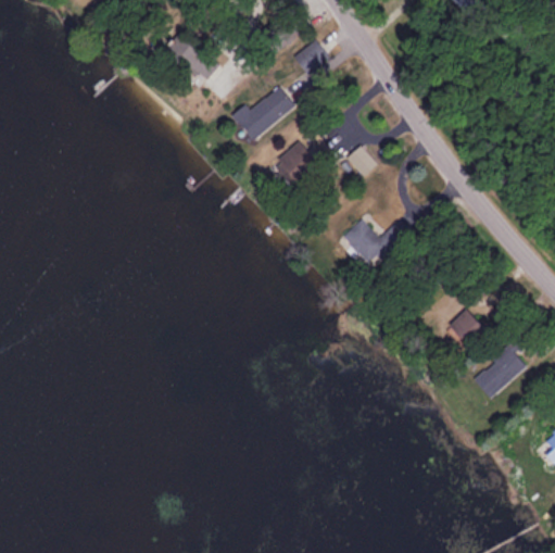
[(293,59),(308,76),(328,59),(313,41),(293,59)]
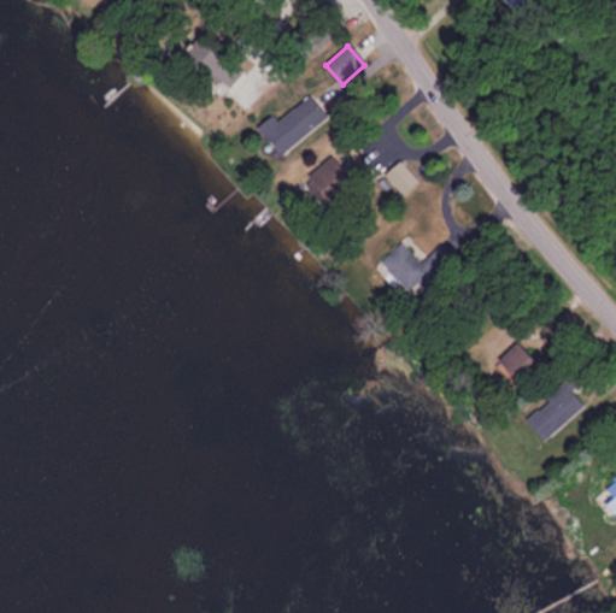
[(264,133),(280,155),(328,121),(312,98),(264,133)]
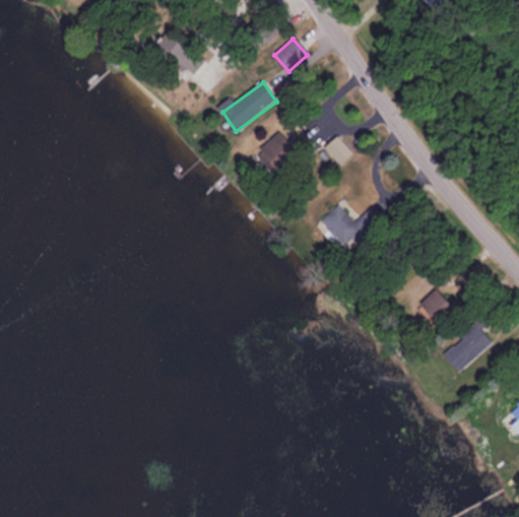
[(324,147),(339,167),(351,155),(337,137),(324,147)]
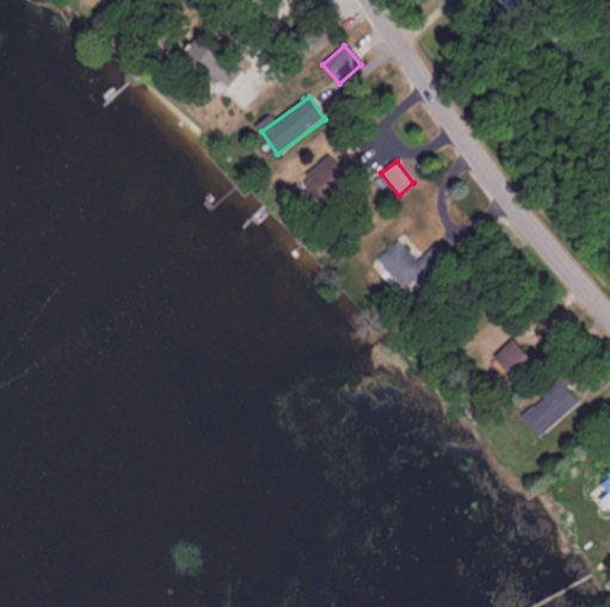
[(401,296),(426,282),(404,241),(379,256),(401,296)]
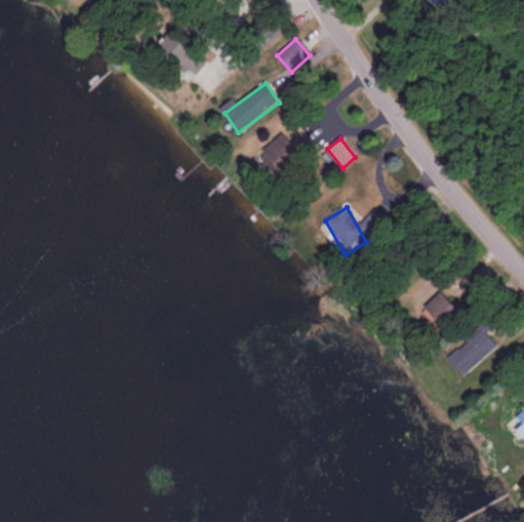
[(457,313),(440,293),(420,310),(439,330),(457,313)]
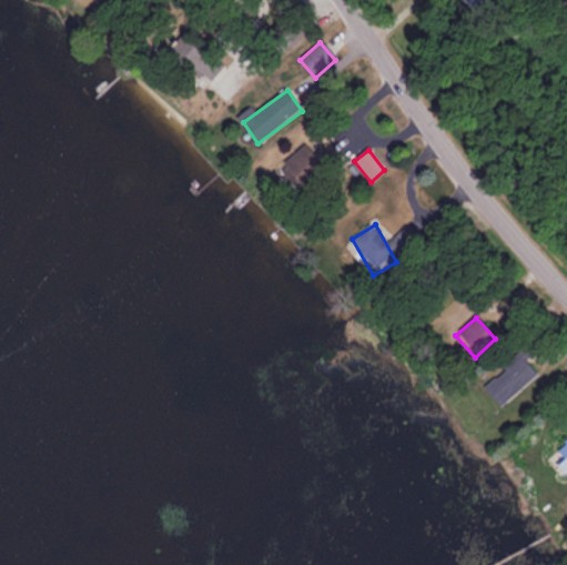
[(483,390),(502,409),(536,374),(517,355),(483,390)]
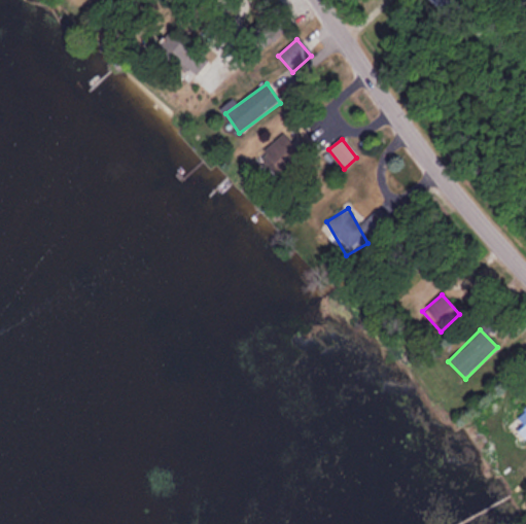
[(525,410),(509,427),(525,444),(525,410)]
